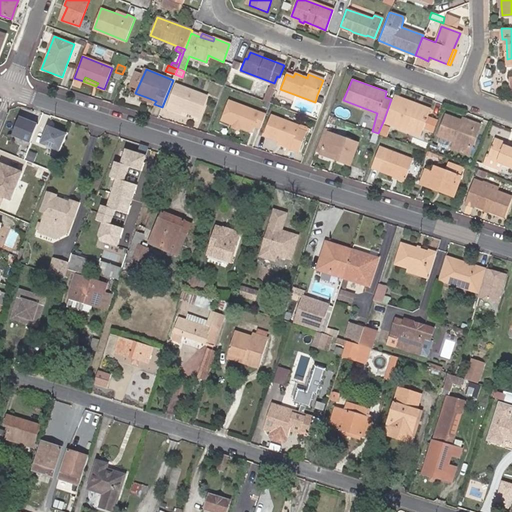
[(190,111),(200,115),(208,96),(177,85),(168,108),(178,111),(180,108),(190,111)]
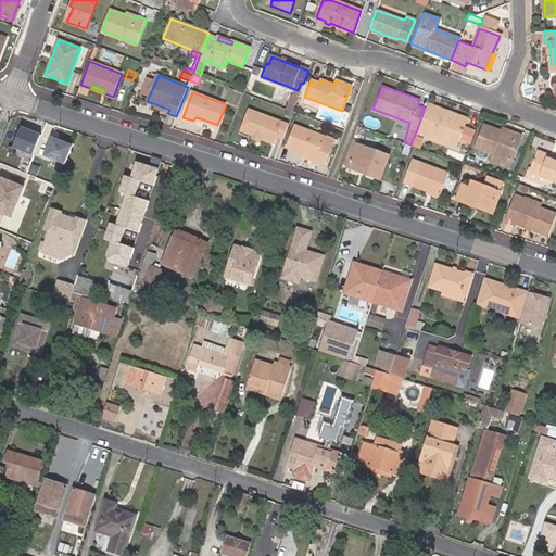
[(293,101),(297,95),(293,93),(287,109),(293,111),(297,102),(293,101)]
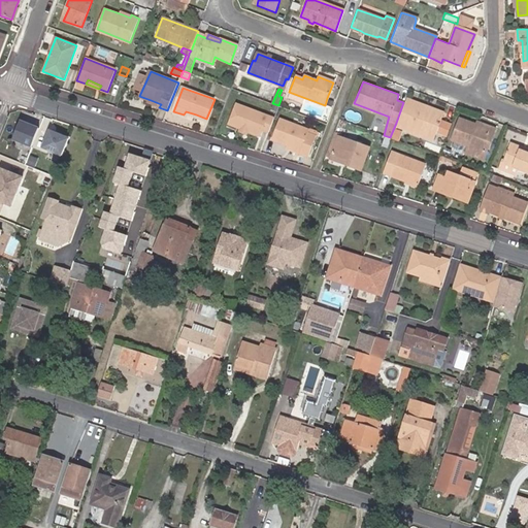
[(422,105),(405,98),(403,102),(396,123),(395,126),(432,140),(435,133),(439,121),(441,117),(421,107),(422,105)]
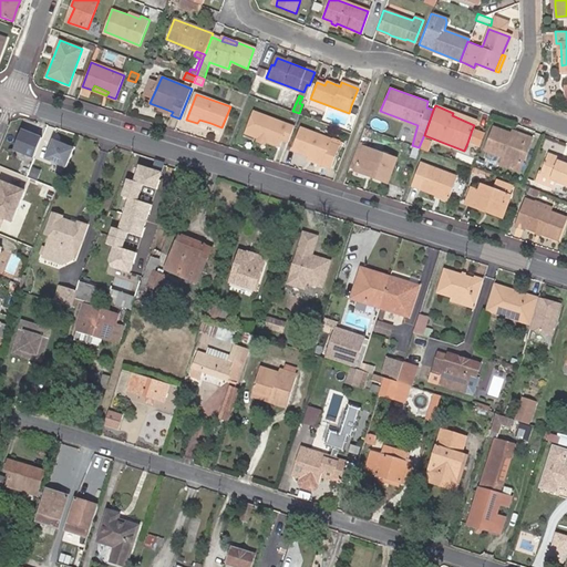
[(280,142),(287,144),(294,127),(255,113),(246,135),(259,140),(266,142),(278,147),(280,142)]
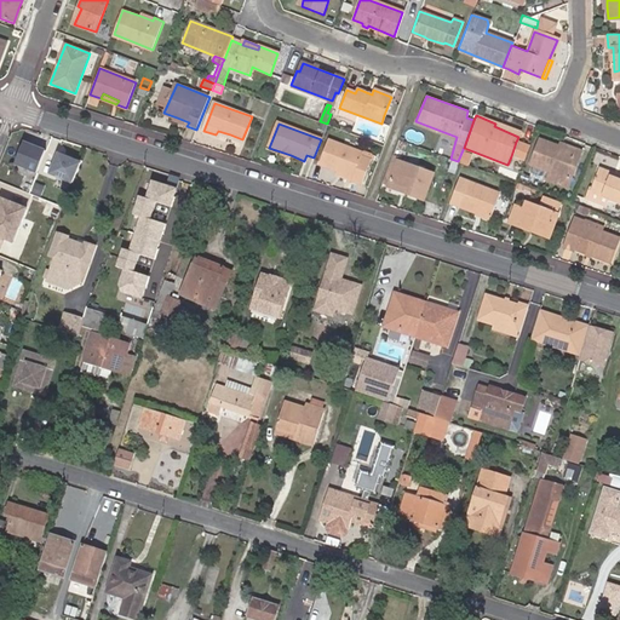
[(520,133),(495,124),(494,126),(518,137),(520,133)]
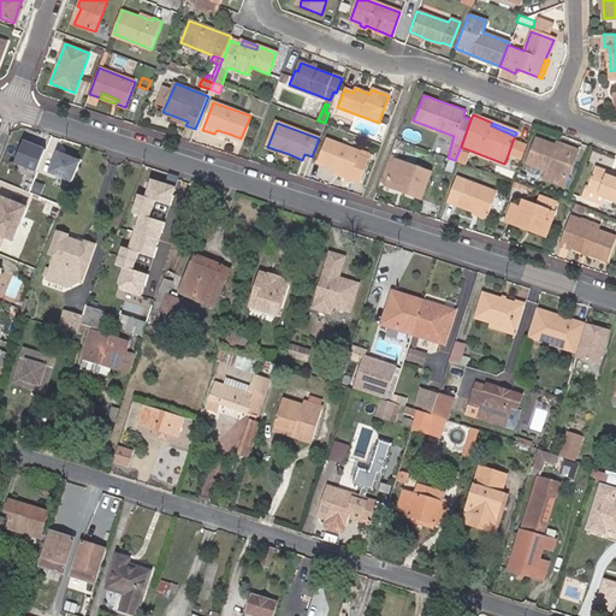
[(24,137),(16,163),(48,172),(55,147),(24,137)]
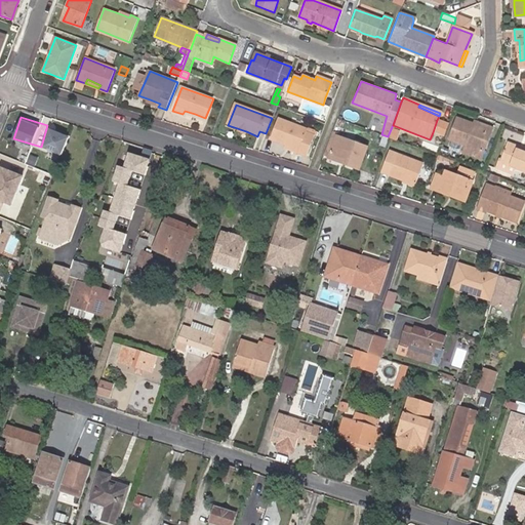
[(270,138),(285,145),(297,149),(297,152),(306,155),(313,134),(314,130),(316,131),(318,125),(309,122),(307,127),(306,129),(277,119),(270,138)]
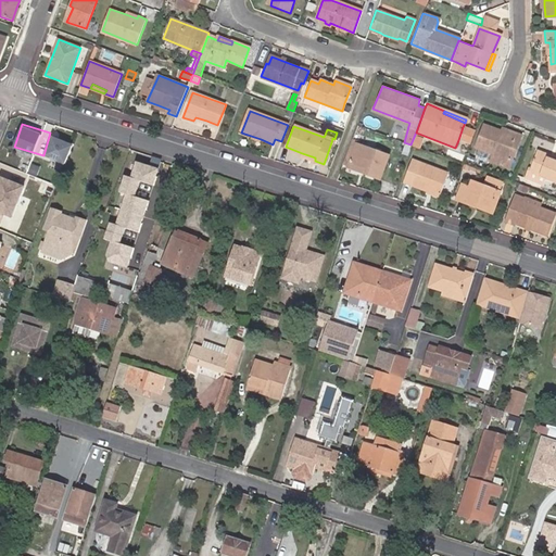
[(515,138),(501,133),(484,126),(477,147),(493,153),(490,161),(508,167),(512,161),(507,159),(515,138)]
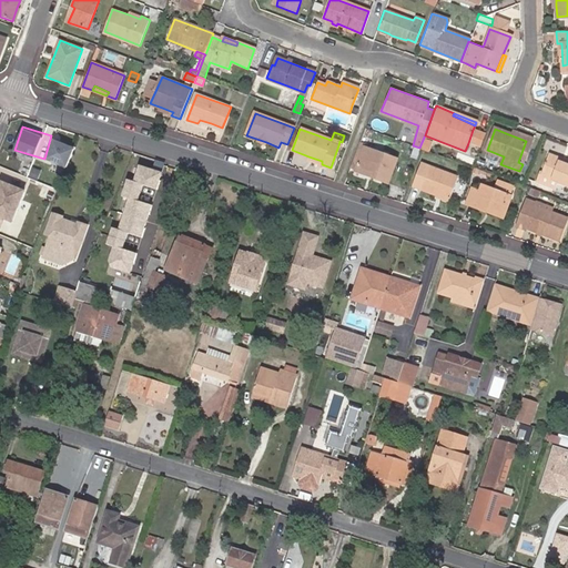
[(473,130),(468,143),(478,146),(483,134),(473,130)]
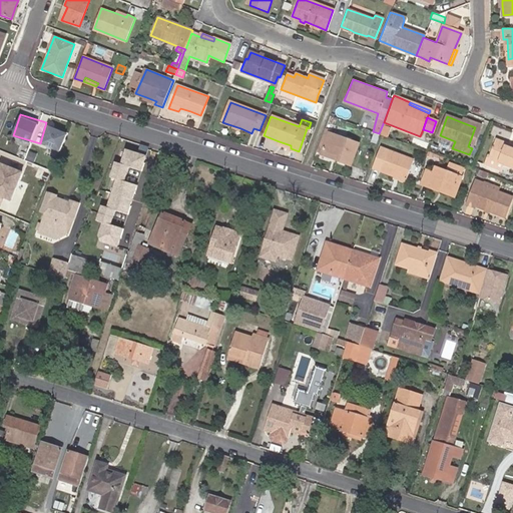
[(463,119),(462,122),(475,127),(468,146),(472,148),(480,126),(463,119)]
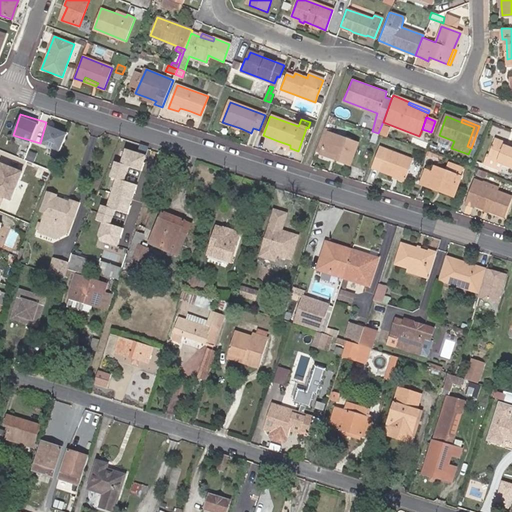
[(41,141),(66,153),(75,134),(50,122),(41,141)]
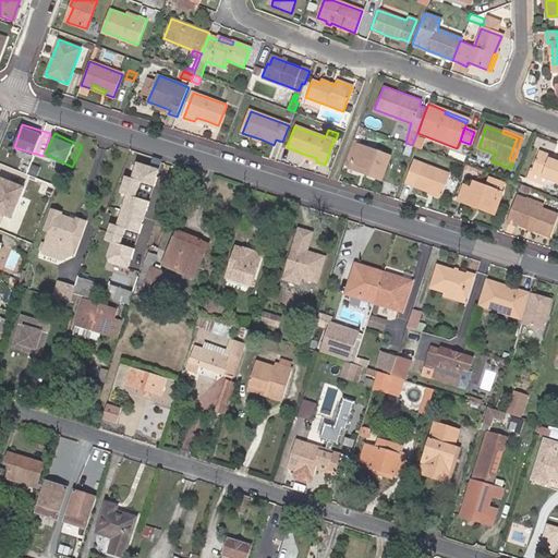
[(352,141),(344,162),(350,165),(358,143),(352,141)]
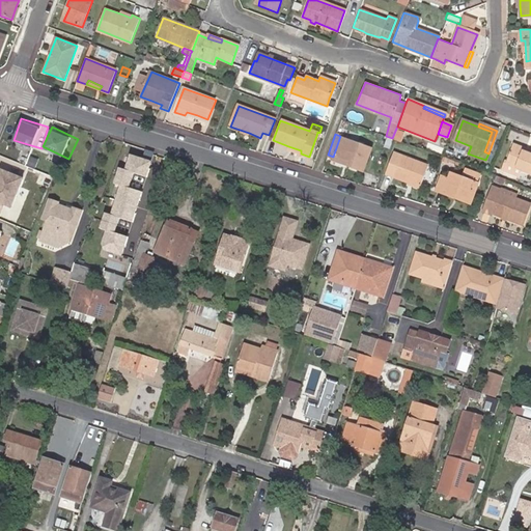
[(347,162),(346,165),(362,171),(370,147),(340,136),(333,157),(347,162)]
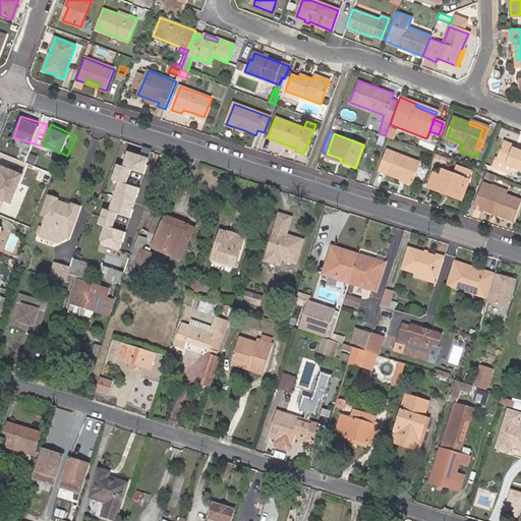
[(382,146),(385,135),(379,133),(374,142),(382,146)]
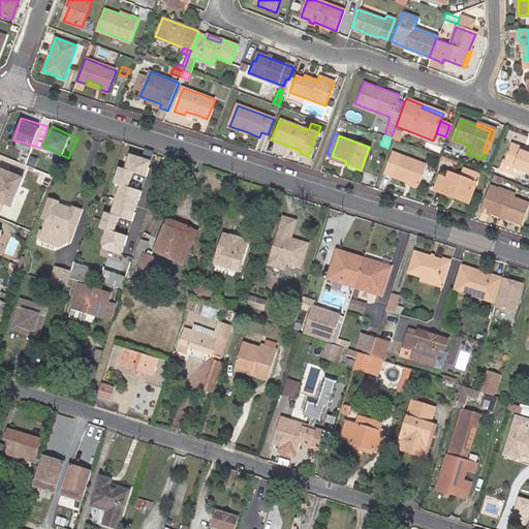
[(524,153),(525,150),(510,144),(509,147),(524,153)]
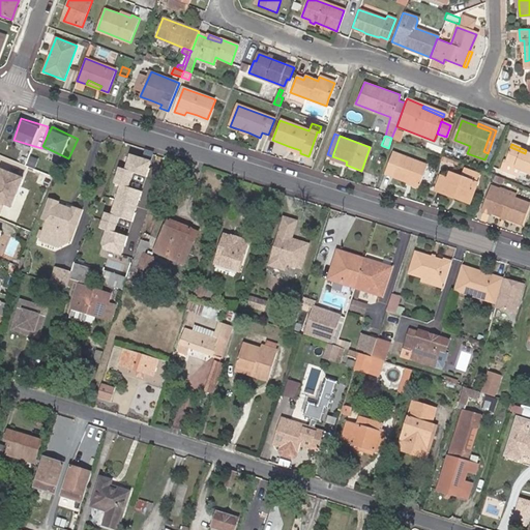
[(529,173),(529,151),(526,150),(525,153),(510,147),(504,164),(512,167),(529,173)]
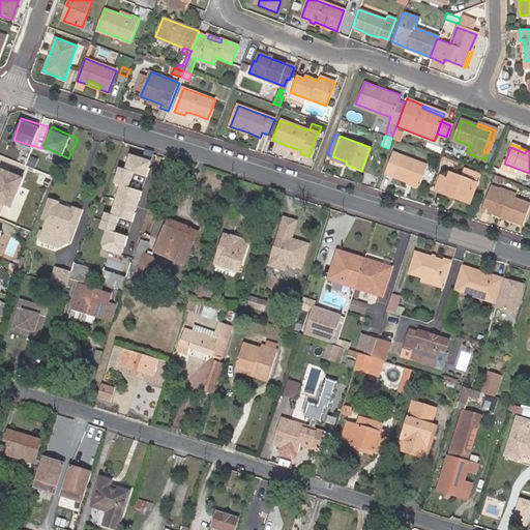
[(391,176),(405,181),(418,185),(425,166),(400,155),(392,153),(384,173),(391,176)]
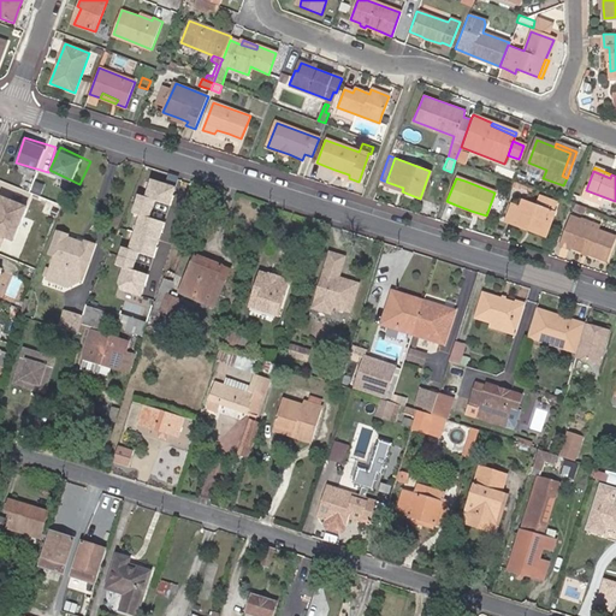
[(385,185),(402,191),(403,188),(386,182),(385,185)]
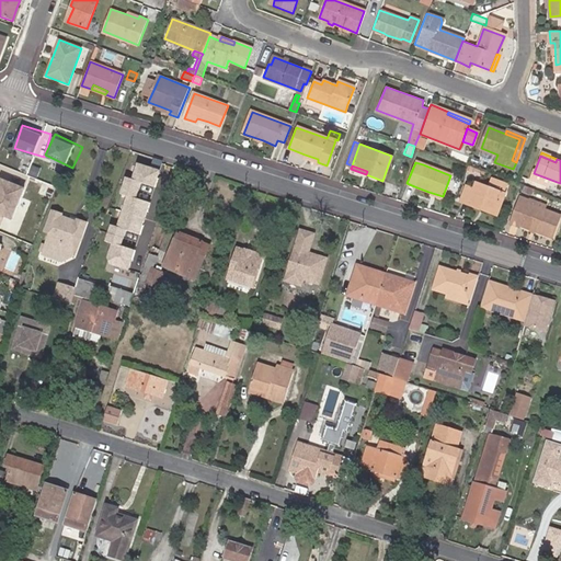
[(542,176),(534,173),(530,180),(539,183),(542,176)]
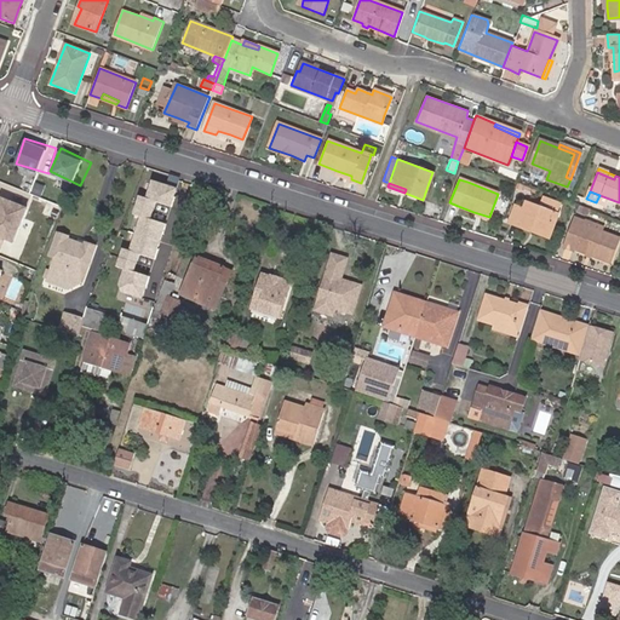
[(546,195),(541,207),(556,212),(561,201),(546,195)]
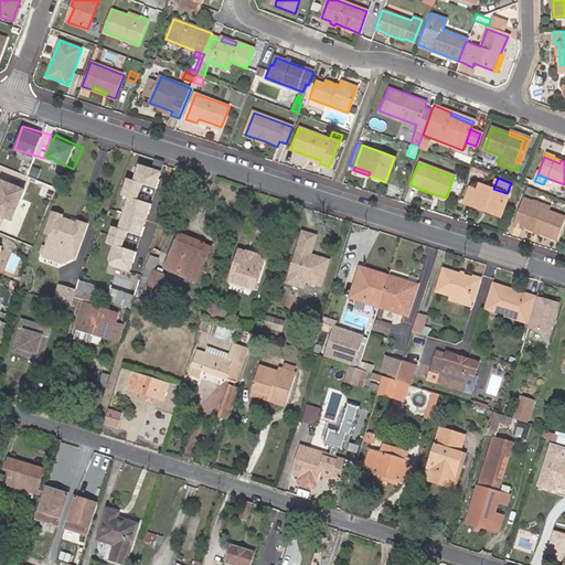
[(484,205),(500,212),(507,193),(493,189),(479,183),(477,190),(469,187),(462,203),(482,210),(484,205)]
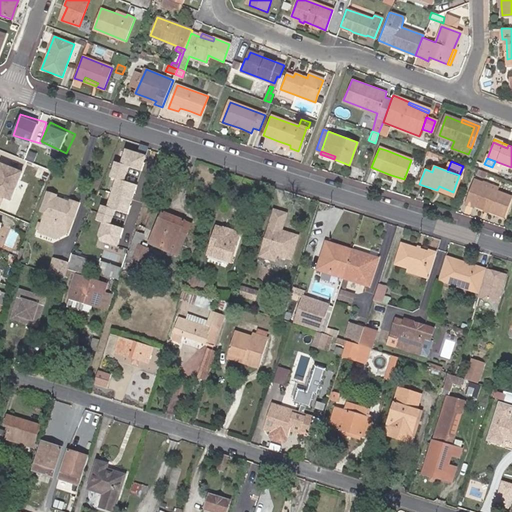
[(488,172),(479,168),(476,173),(486,177),(488,172)]
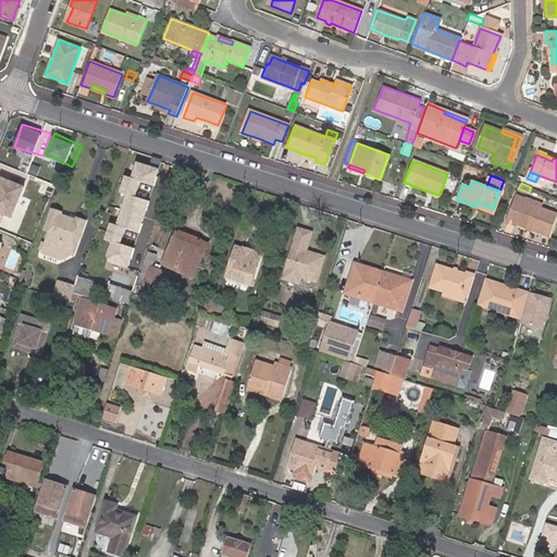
[(25,199),(10,193),(2,212),(33,224),(40,205),(32,202),(34,198),(26,195),(25,199)]
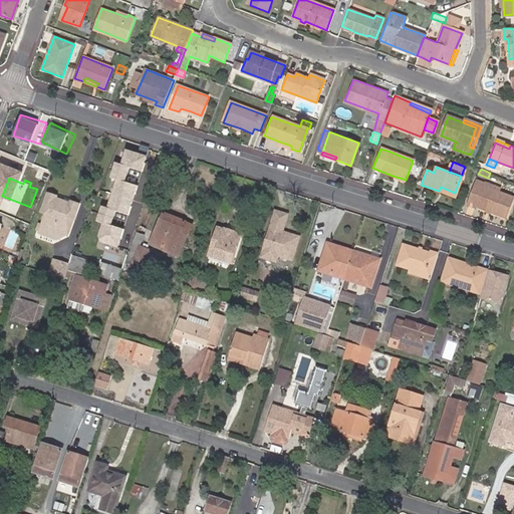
[(512,198),(492,191),(483,187),(484,184),(484,183),(476,180),(467,202),(474,206),(485,209),(489,211),(504,217),(512,198)]
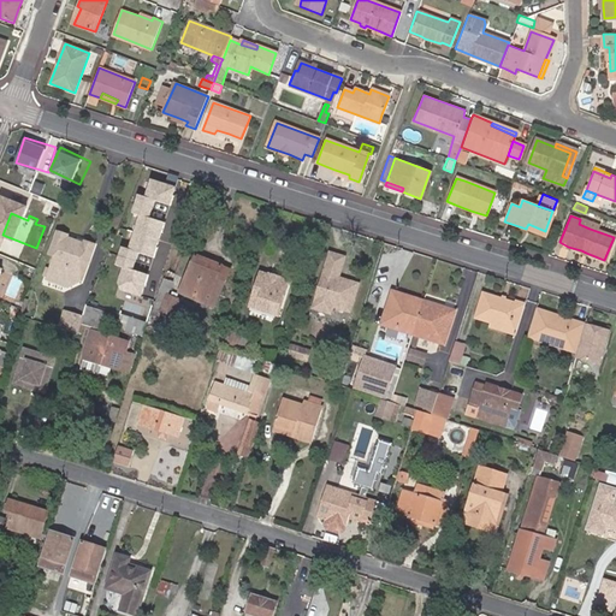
[(579,224),(590,229),(592,223),(581,218),(580,220),(579,224)]
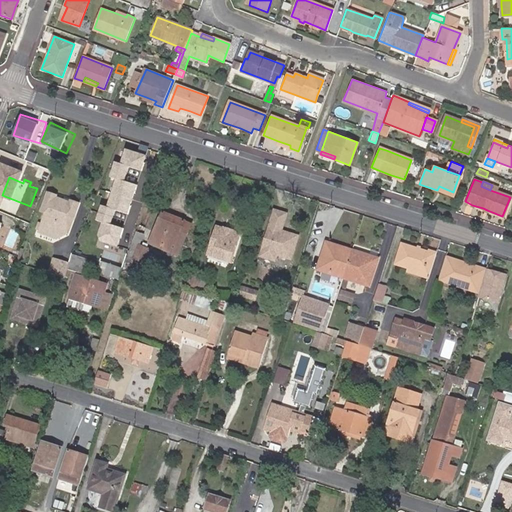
[(123,209),(122,212),(128,214),(136,189),(119,184),(116,192),(120,194),(116,206),(123,209)]
